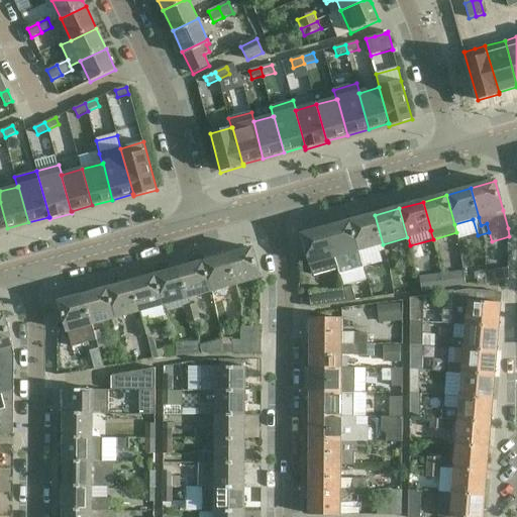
[(383,244),(375,215),(351,221),(359,250),(383,244)]
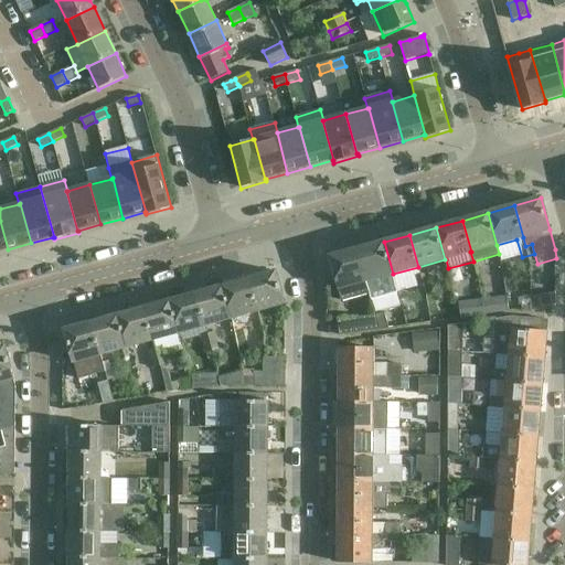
[(393,274),(384,242),(358,249),(369,289),(374,288),(376,297),(371,299),(371,300),(398,292),(393,274)]
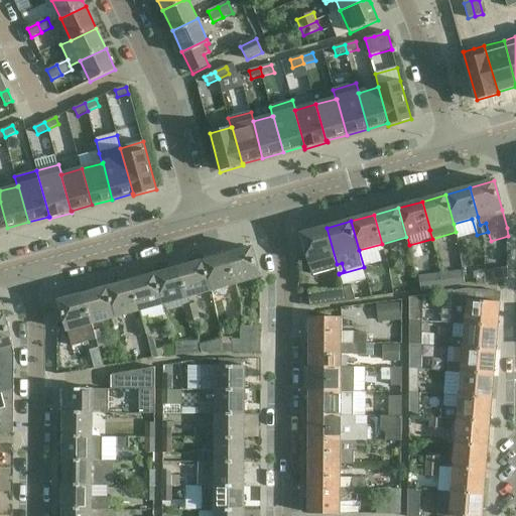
[(337,264),(327,228),(301,235),(312,275),(338,268),(339,273),(344,271),(342,263),(337,264)]
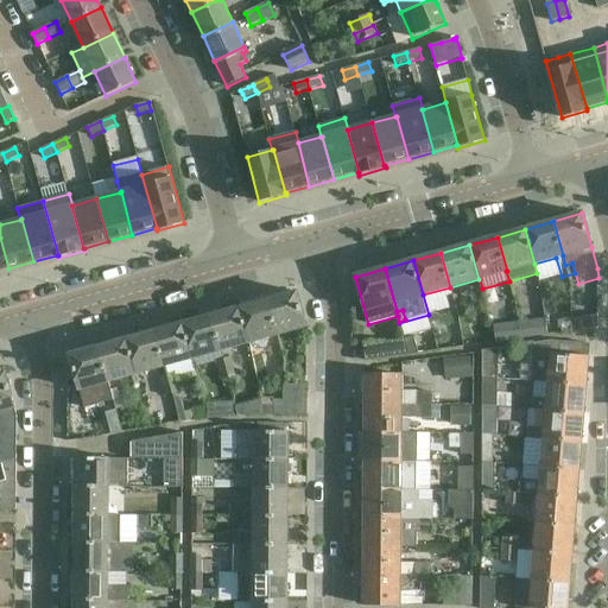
[(578,284),(575,273),(562,277),(564,287),(578,284)]
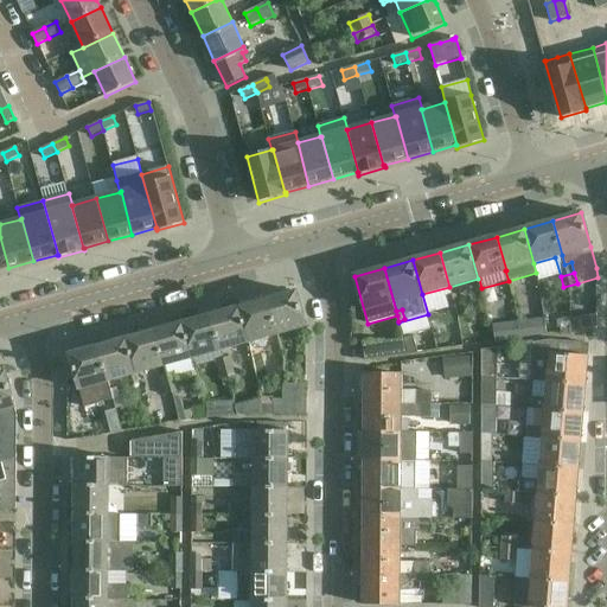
[(306,326),(296,292),(269,300),(279,334),(306,326)]
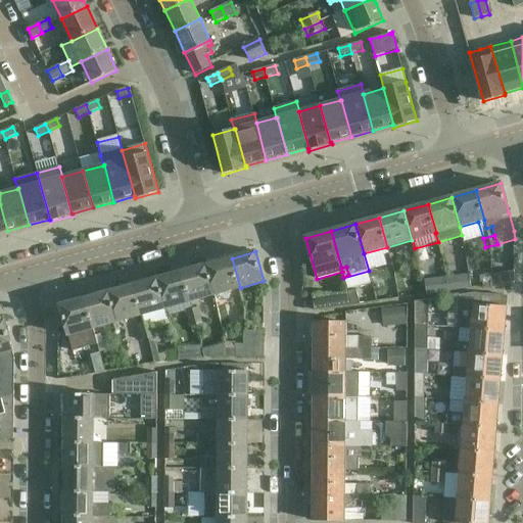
[(384,256),(387,265),(396,262),(394,253),(384,256)]
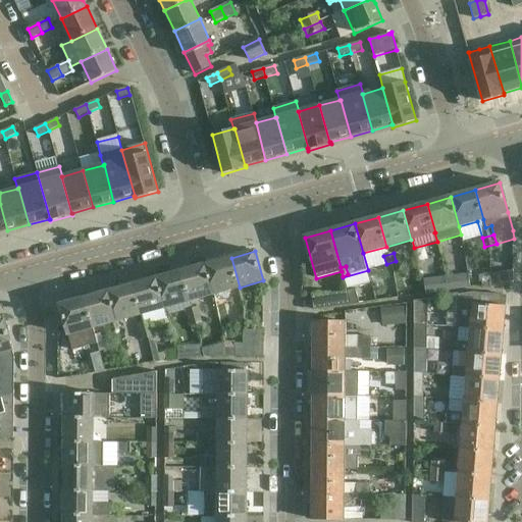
[(240,288),(231,258),(207,264),(215,294),(240,288)]
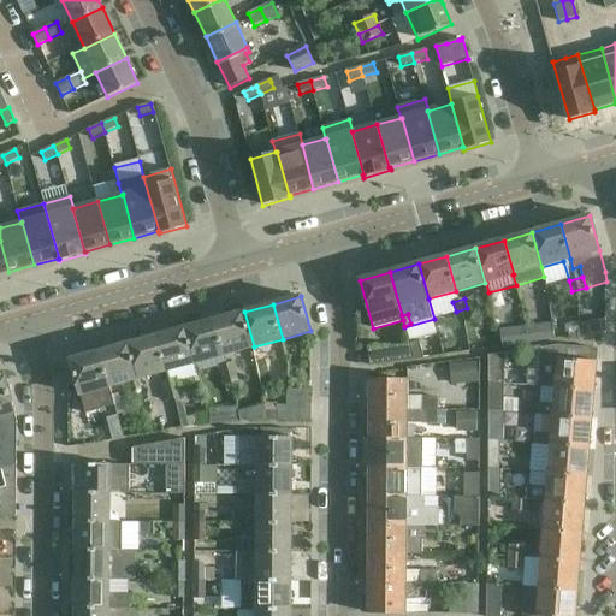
[(469,319),(467,308),(456,312),(458,321),(469,319)]
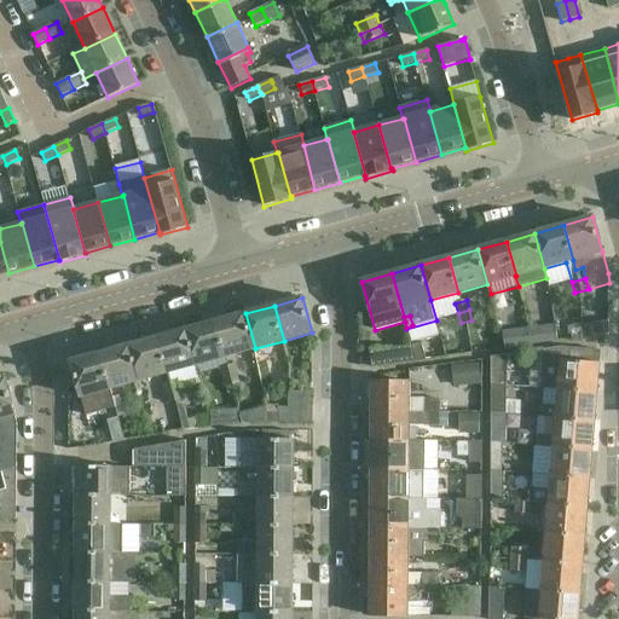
[(255,348),(246,313),(217,322),(226,357),(255,348)]
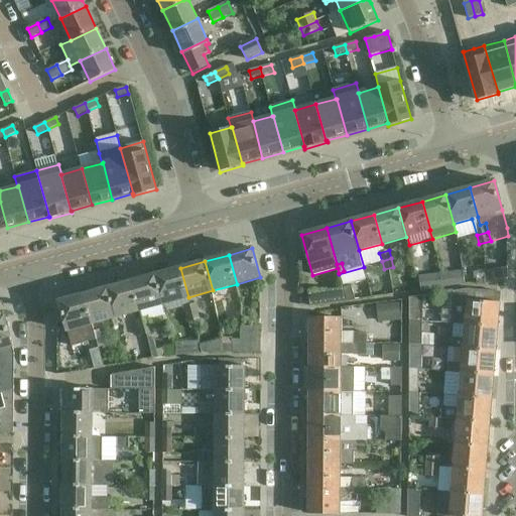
[(188,297),(180,268),(156,275),(164,303),(188,297)]
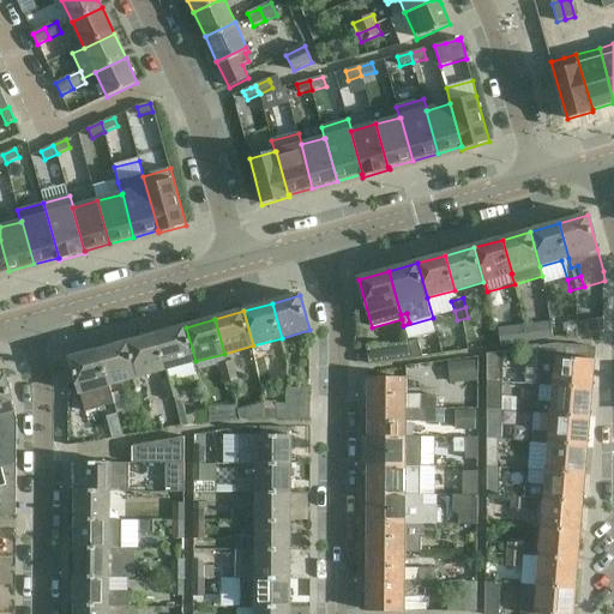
[(552,324),(527,327),(531,343),(554,339),(552,324)]
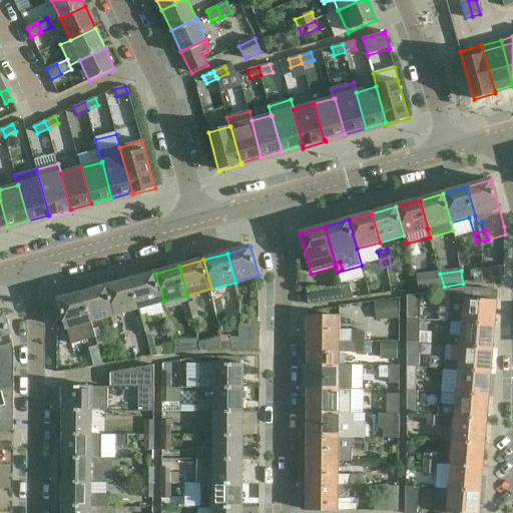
[(163,302),(155,274),(131,280),(139,309),(163,302)]
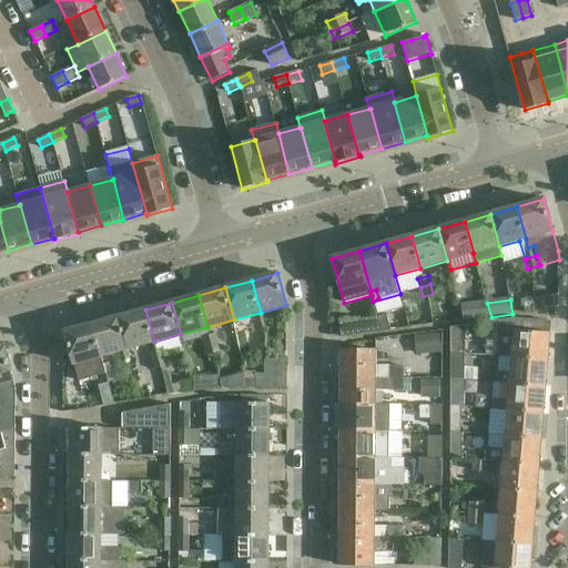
[(492,317),(487,303),(460,306),(463,321),(492,317)]
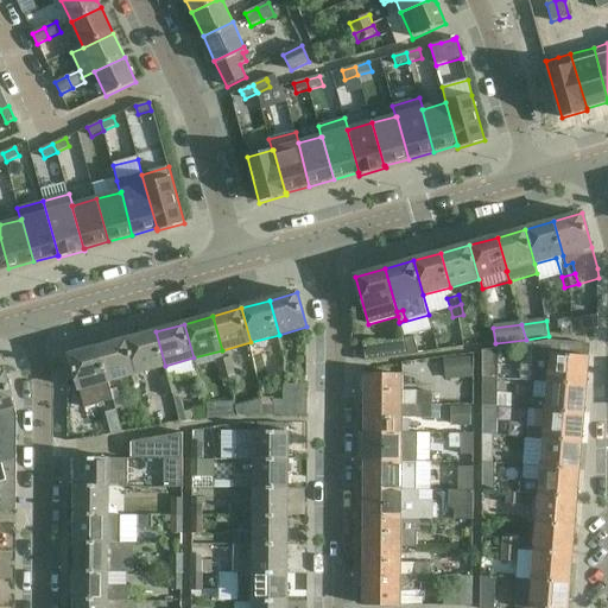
[(165,366),(156,331),(128,340),(138,374),(165,366)]
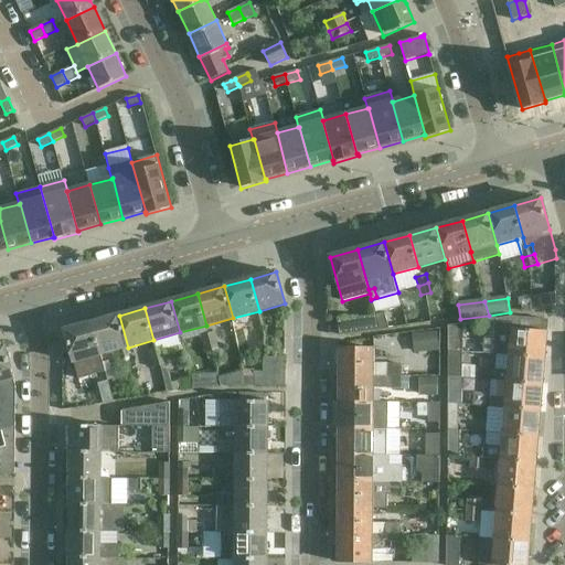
[(385,313),(375,315),(380,330),(388,329),(385,313)]
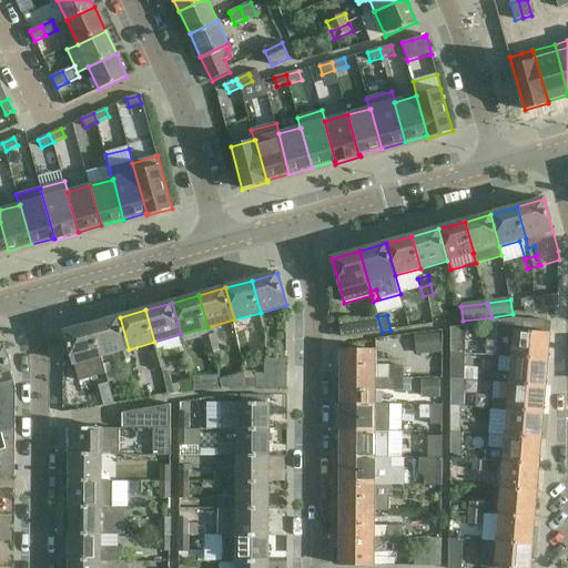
[(382,332),(377,316),(340,322),(342,337),(382,332)]
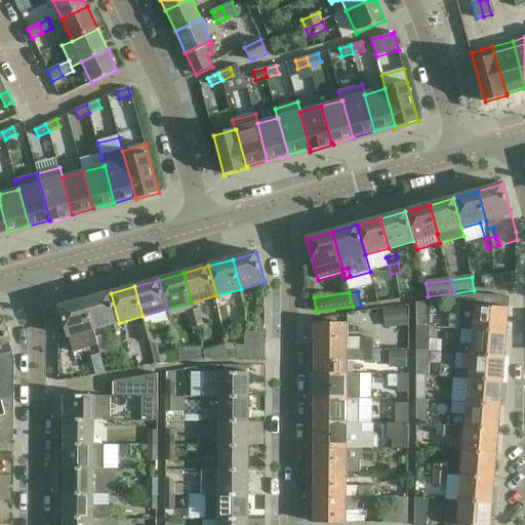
[(119,323),(111,293),(85,300),(93,329),(119,323)]
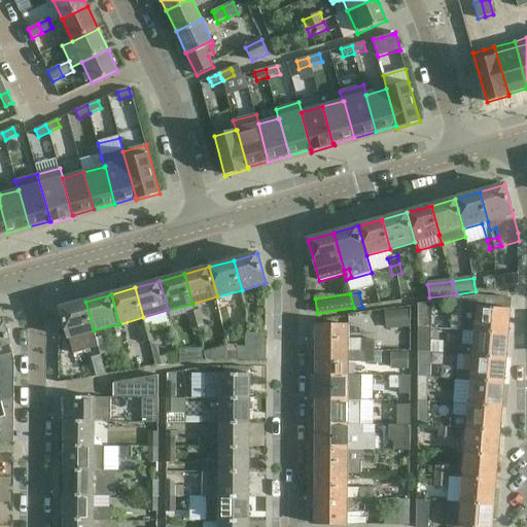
[(459,331),(475,332),(508,335),(511,309),(506,309),(506,299),(479,295),(462,297),(459,331)]
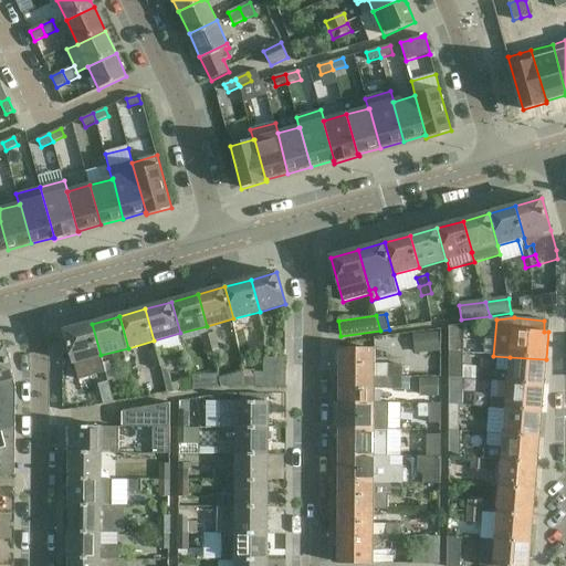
[(92,324),(65,332),(79,380),(101,374),(106,373),(104,364),(101,355),(92,324)]
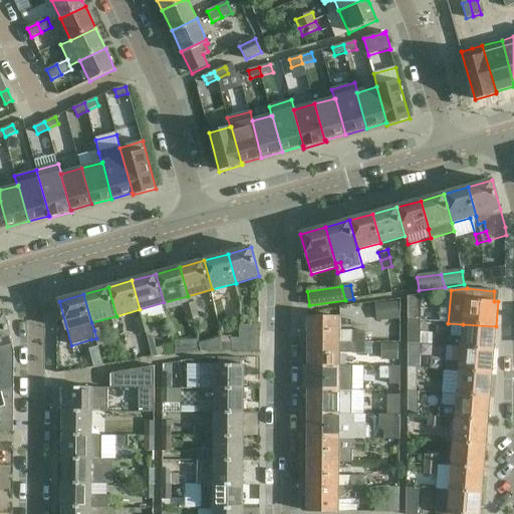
[(408,297),(409,320),(421,321),(421,295),(408,297)]
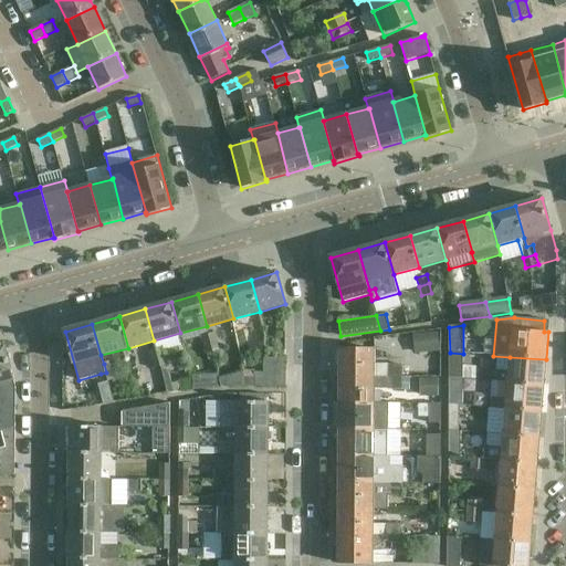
[(203,336),(206,345),(217,343),(215,333),(203,336)]
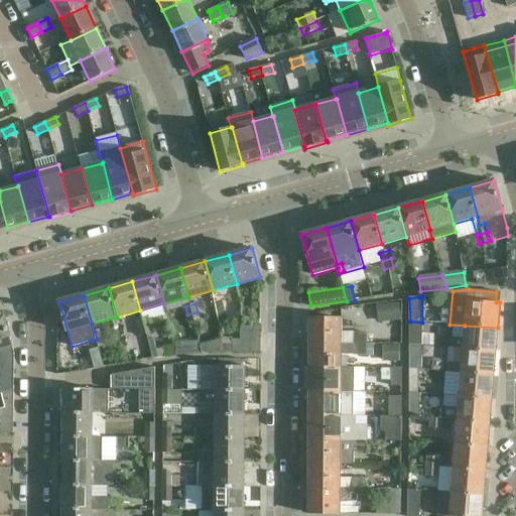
[(200,320),(198,312),(187,314),(189,324),(200,320)]
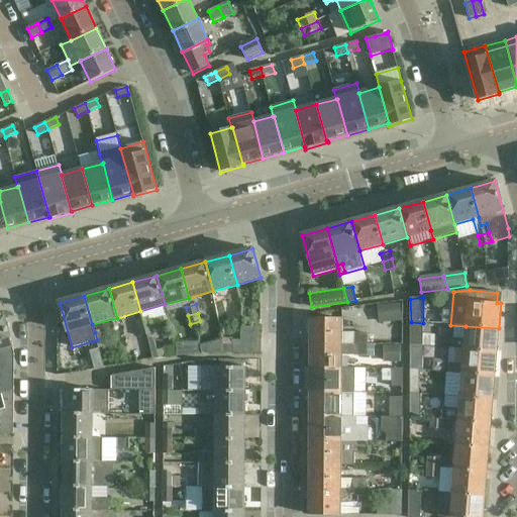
[(14,354),(5,317),(0,318),(0,395),(4,409),(0,409),(0,431),(1,434),(13,434),(14,354)]
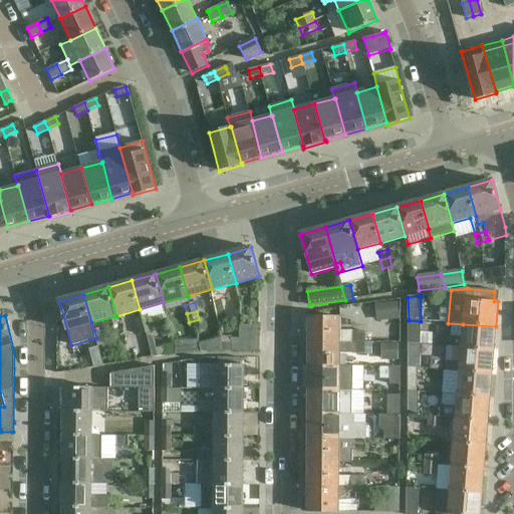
[(137,318),(139,327),(149,324),(147,316),(137,318)]
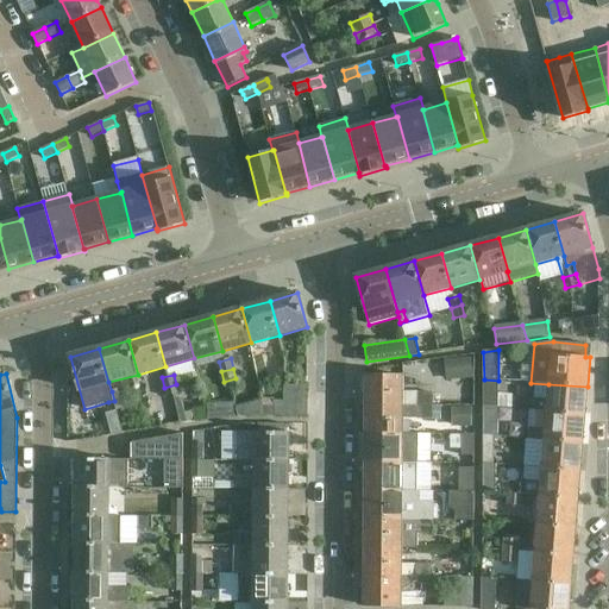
[(401,376),(365,376),(365,406),(433,407),(433,393),(401,393),(401,376)]
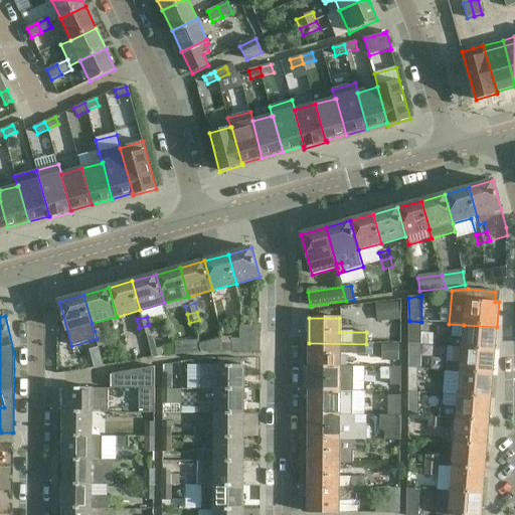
[(421,322),(409,321),(409,344),(421,344),(421,322)]
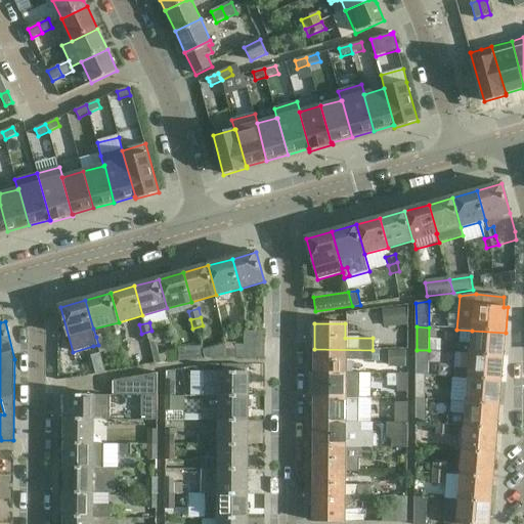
[(155,339),(151,331),(141,334),(144,342),(155,339)]
